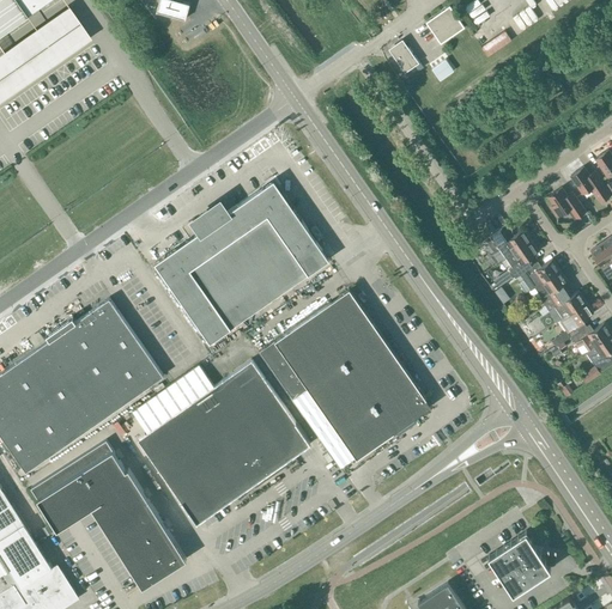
[(0,34),(49,0),(0,0),(0,34)]
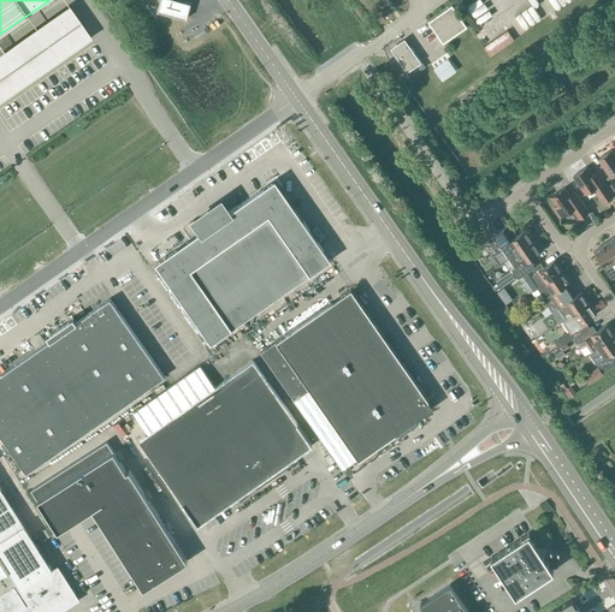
[(189,7),(164,0),(160,0),(157,13),(184,22),(189,7)]
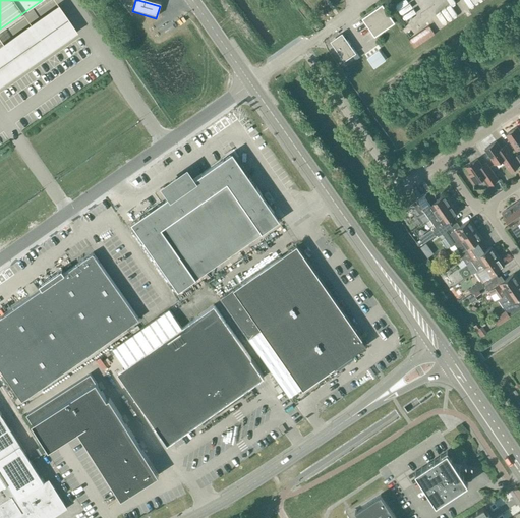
[(373,40),(394,25),(381,8),(361,21),(373,40)]
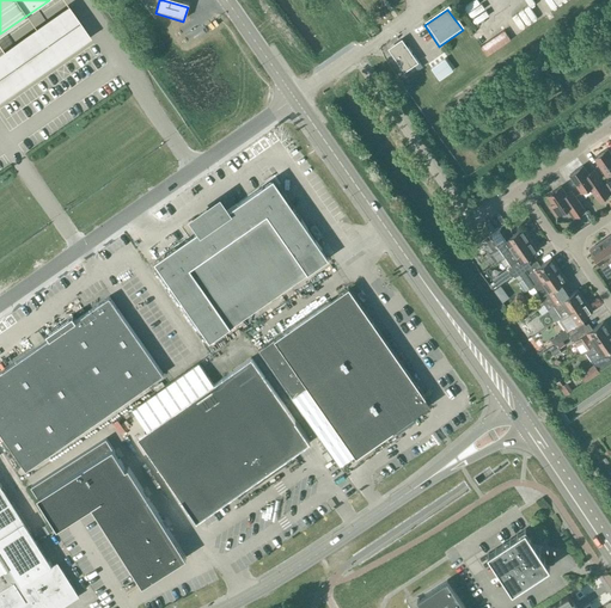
[(403,74),(417,65),(408,51),(405,53),(401,45),(391,51),(396,60),(393,61),(403,74)]
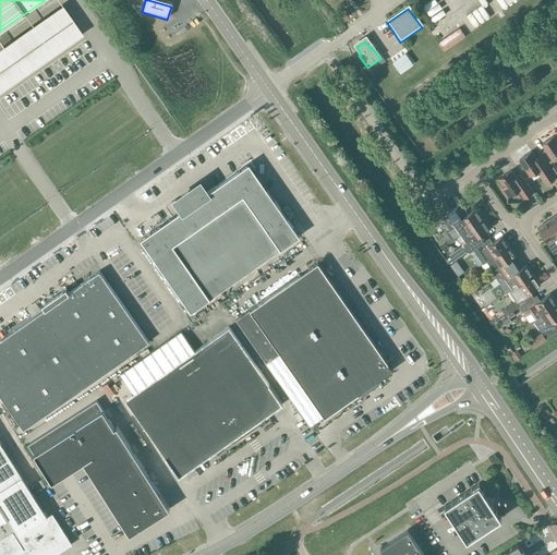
[(556,145),(553,139),(541,147),(552,163),(556,159),(556,145)]
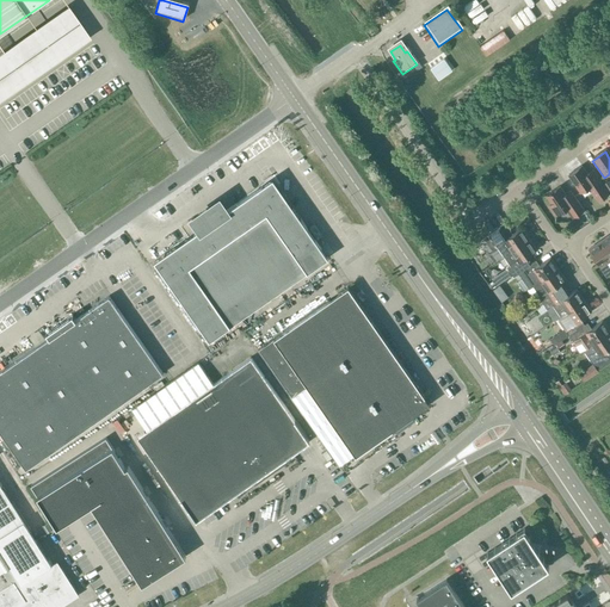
[(592,186),(580,168),(567,178),(580,194),(587,190),(597,204),(608,197),(598,183),(592,186)]
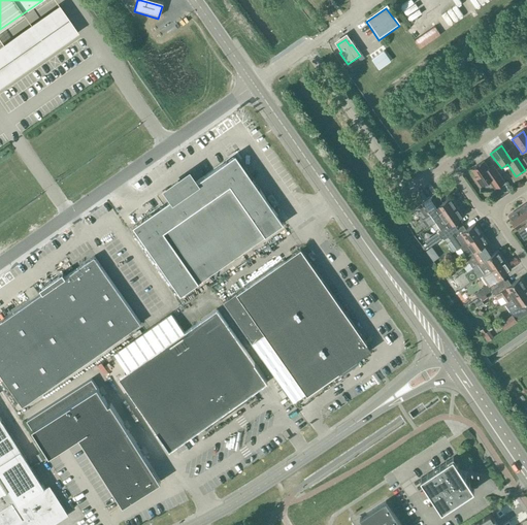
[(197,285),(282,225),(246,174),(234,157),(193,187),(188,179),(170,192),(174,199),(132,228),(179,297),(197,285)]
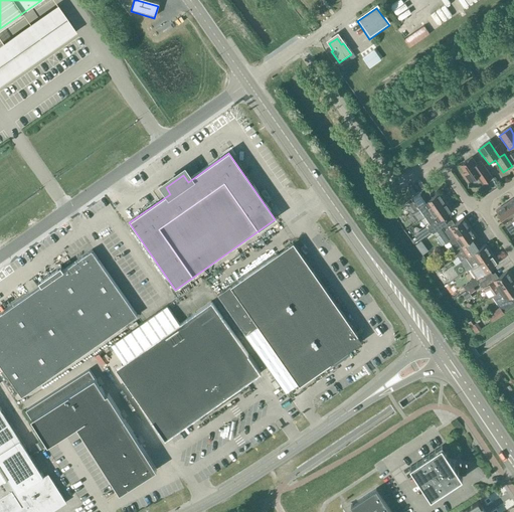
[(467,184),(476,178),(481,186),(491,179),(483,168),(479,171),(471,160),(460,167),(464,173),(461,175),(467,184)]
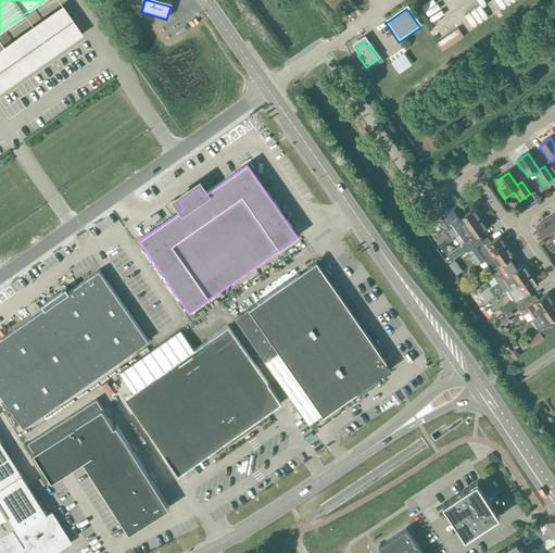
[(474,211),(461,218),(454,209),(442,217),(450,226),(451,226),(457,236),(480,221),(474,211)]
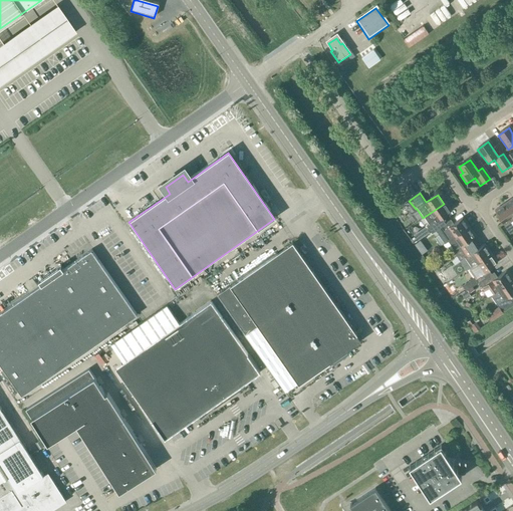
[(512,200),(503,206),(512,220),(512,200)]
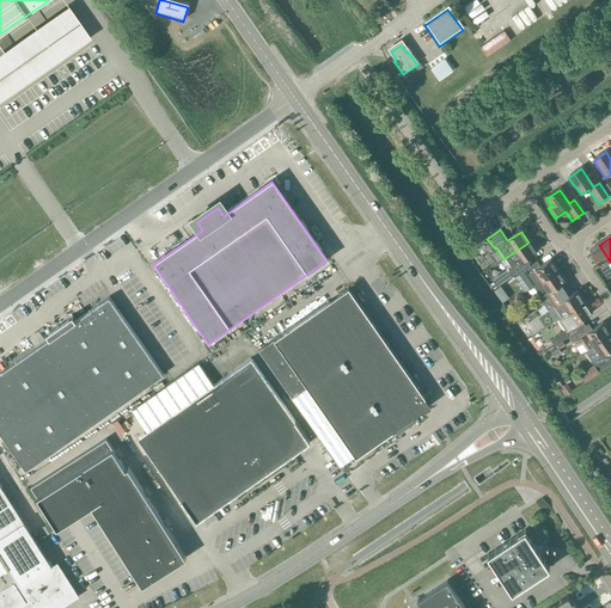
[(526,269),(525,269),(521,263),(536,253),(529,243),(503,259),(509,268),(506,270),(512,280),(518,275),(526,269)]
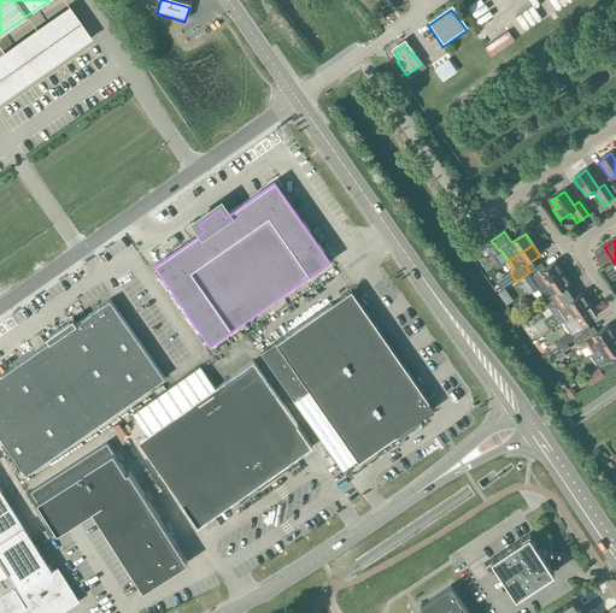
[(615,280),(615,264),(604,247),(593,255),(612,283),(615,280)]
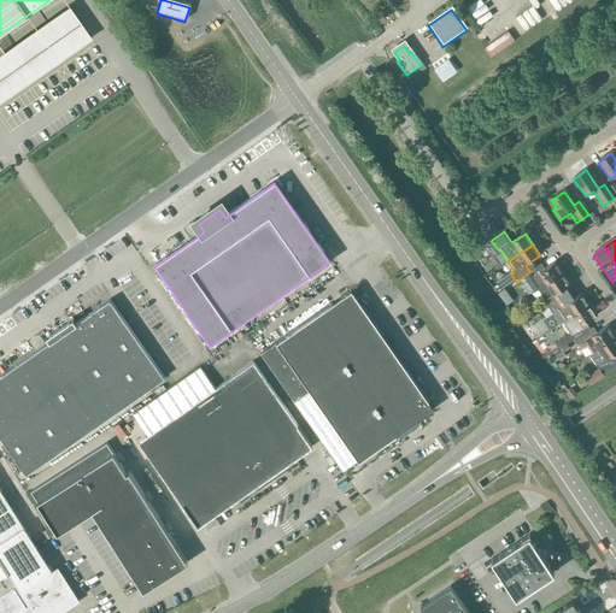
[(531,271),(522,277),(526,283),(538,275),(545,287),(562,275),(555,263),(540,272),(537,267),(529,271),(531,271)]
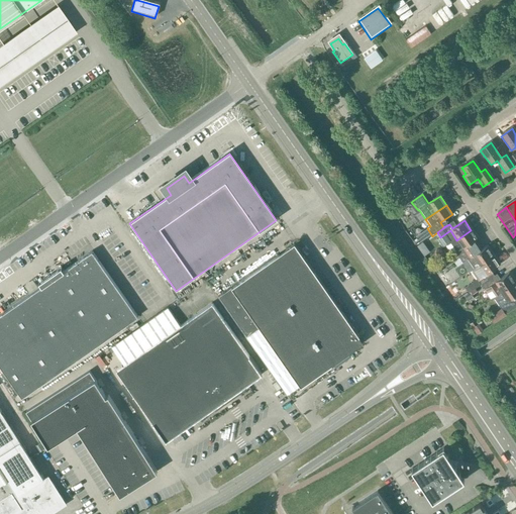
[(456,253),(454,254),(458,260),(469,252),(466,247),(478,239),(471,230),(456,240),(449,244),(456,253)]
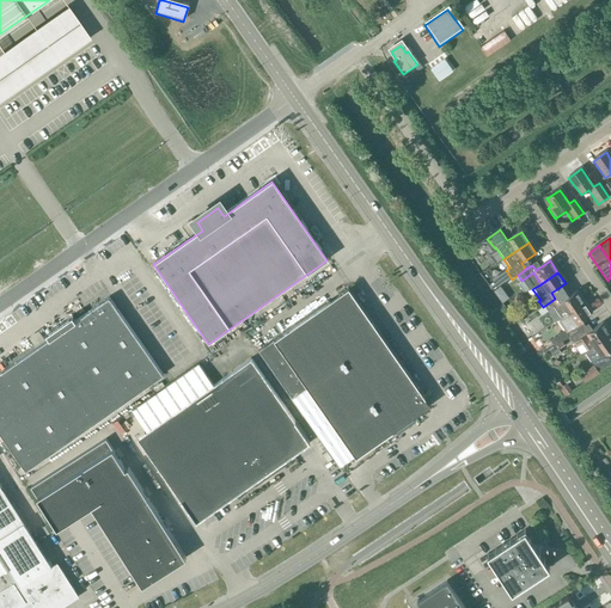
[(294,327),(273,343),(258,352),(330,456),(346,446),(355,460),(429,407),(348,290),(298,325),(297,323),(293,325),(294,327)]
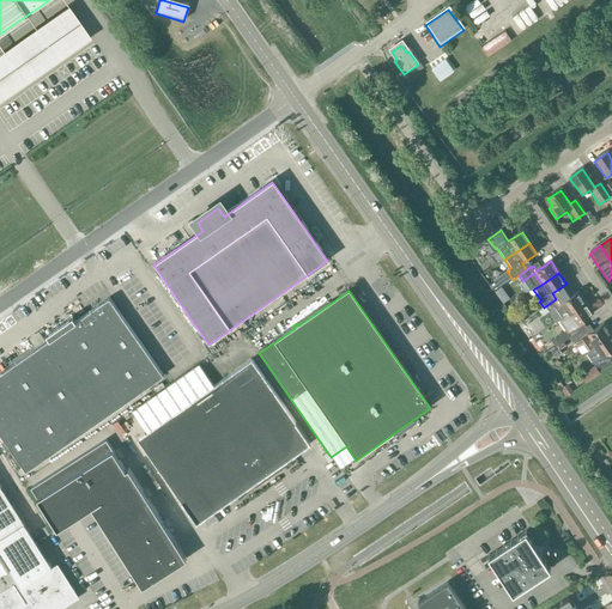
[(544,308),(547,314),(555,309),(561,321),(585,304),(577,293),(559,305),(556,299),(544,308)]
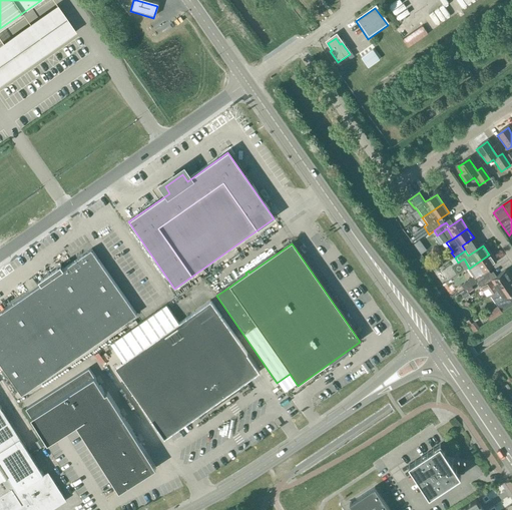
[(0,332),(11,349),(0,356),(0,366),(21,397),(136,317),(90,251),(62,271),(60,267),(37,283),(40,287),(0,314),(0,332)]
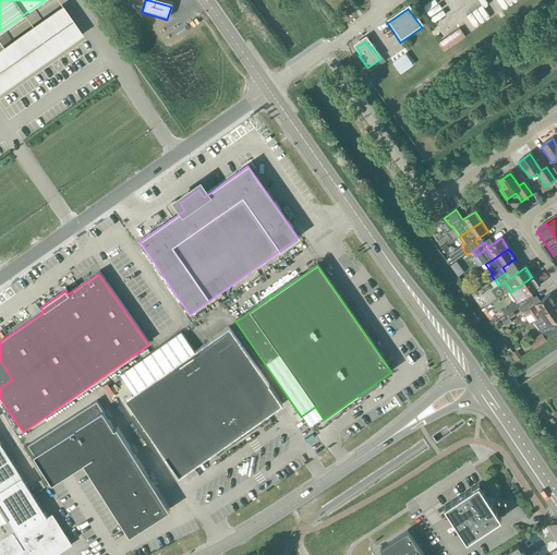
[(516,303),(515,303),(518,310),(530,301),(527,296),(540,287),(532,277),(510,292),(509,292),(516,303)]
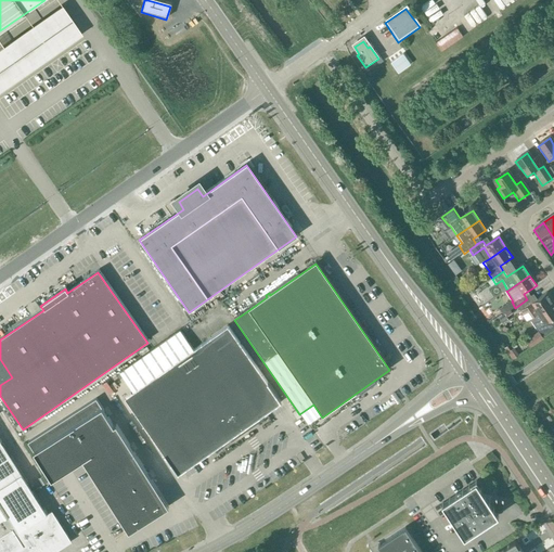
[(492,279),(486,283),(490,289),(495,284),(492,279)]
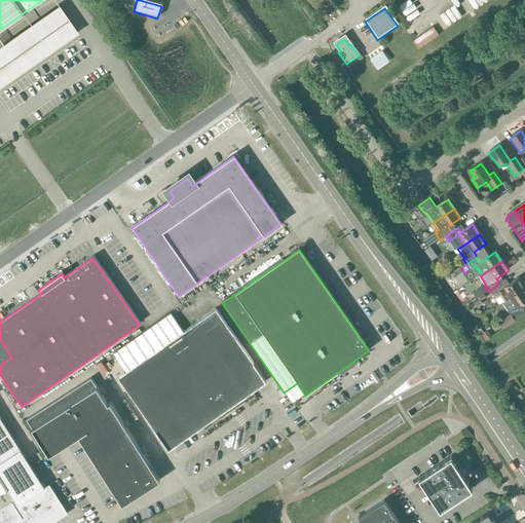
[(498,306),(501,304),(524,289),(518,278),(502,289),(499,284),(488,292),(492,297),(493,296),(499,304),(498,306)]
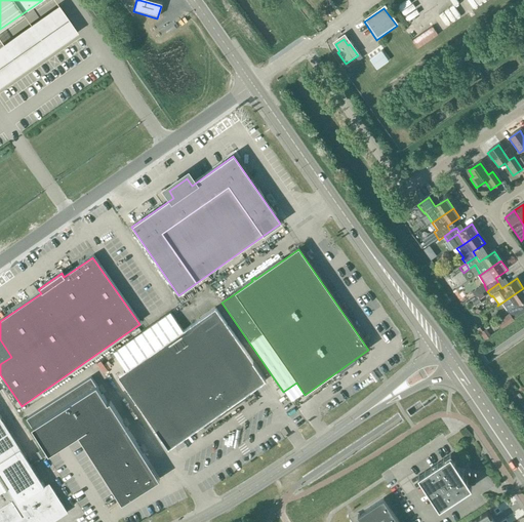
[(484,285),(476,291),(480,296),(487,291),(484,285)]
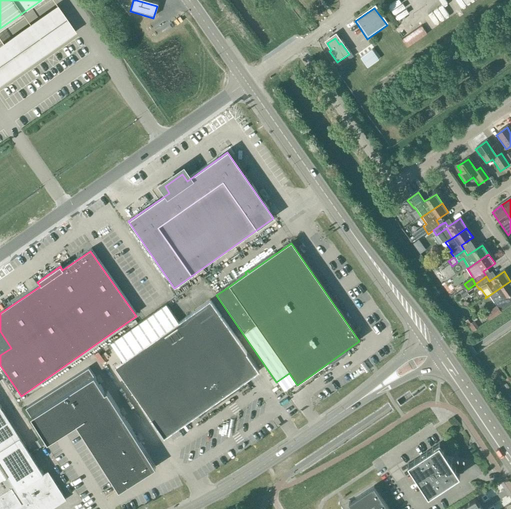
[(498,310),(508,303),(505,298),(510,293),(510,282),(510,281),(488,296),(496,308),(498,310)]
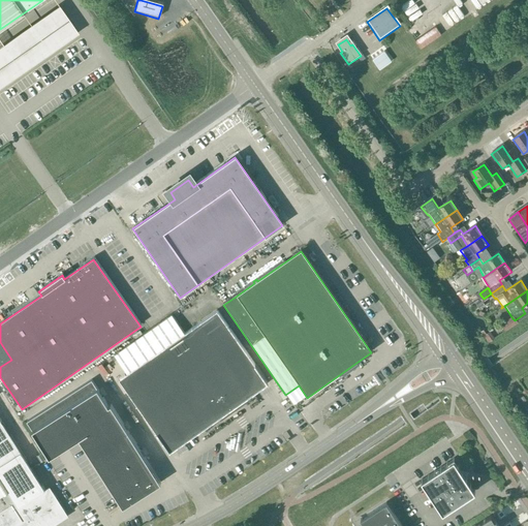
[(482,303),(475,307),(478,311),(485,308),(482,303)]
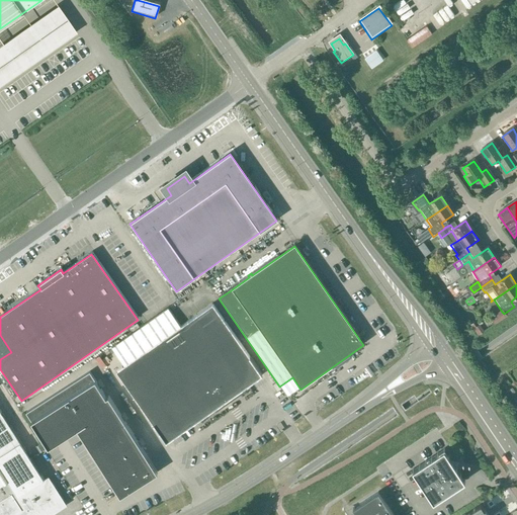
[(167,310),(111,349),(123,367),(115,373),(165,444),(261,376),(211,306),(180,328),(167,310)]
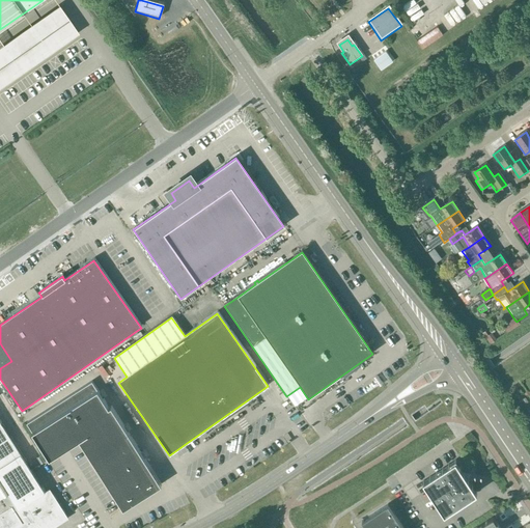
[(519,327),(517,322),(514,320),(502,328),(503,330),(506,335),(519,327)]
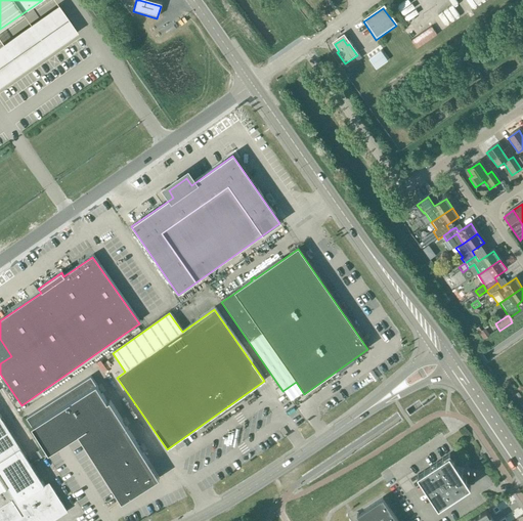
[(26,420),(48,454),(77,436),(121,504),(160,479),(111,402),(106,404),(90,379),(26,420)]
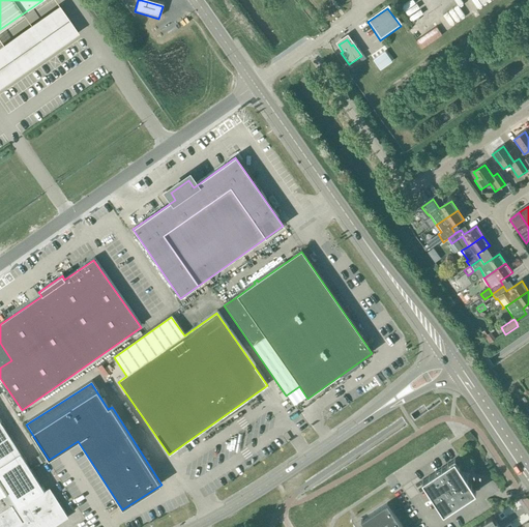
[(54,526),(66,519),(50,493),(46,495),(41,488),(0,423),(0,526),(54,526)]
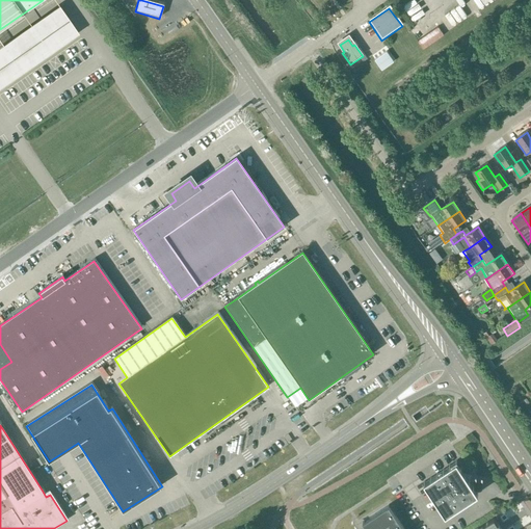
[(41,458),(36,461),(40,468),(45,465),(41,458)]
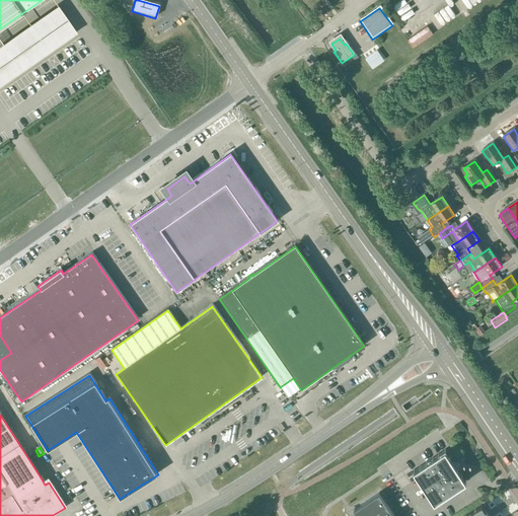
[(433,505),(465,484),(444,452),(413,472),(433,505)]
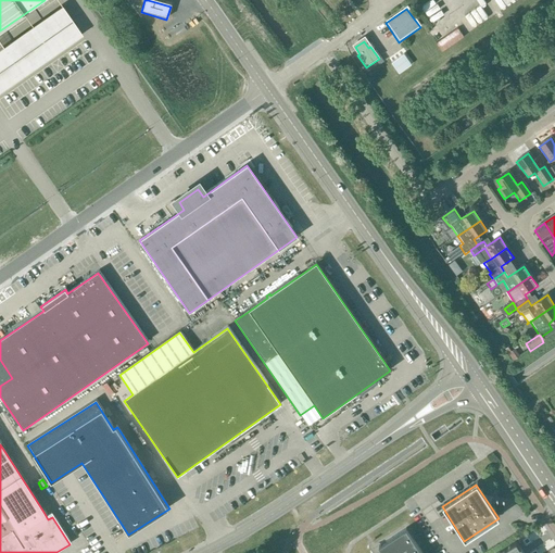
[(419,552),(405,530),(378,548),(380,552),(419,552)]
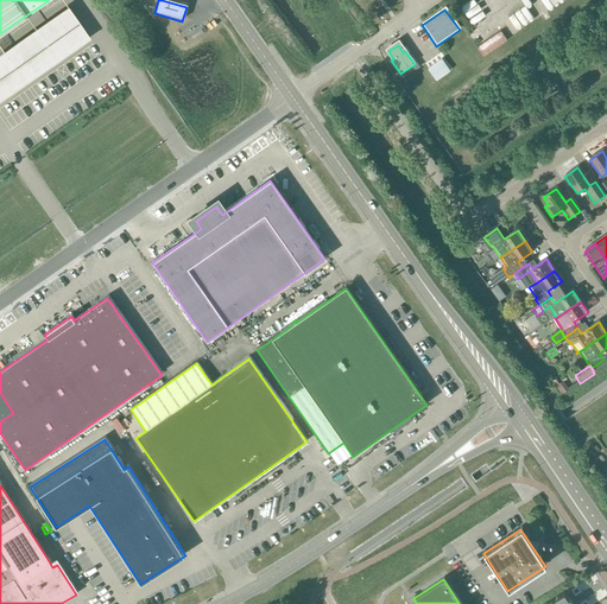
[(569,603),(563,593),(548,603),(569,603)]
